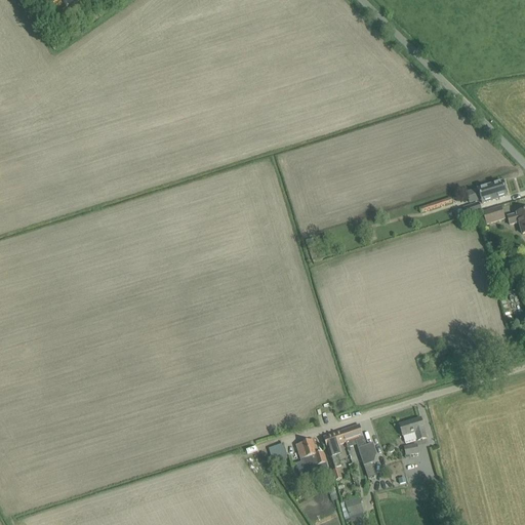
[(68,0),(46,0),(43,2),(51,15),(71,4),(68,0)]
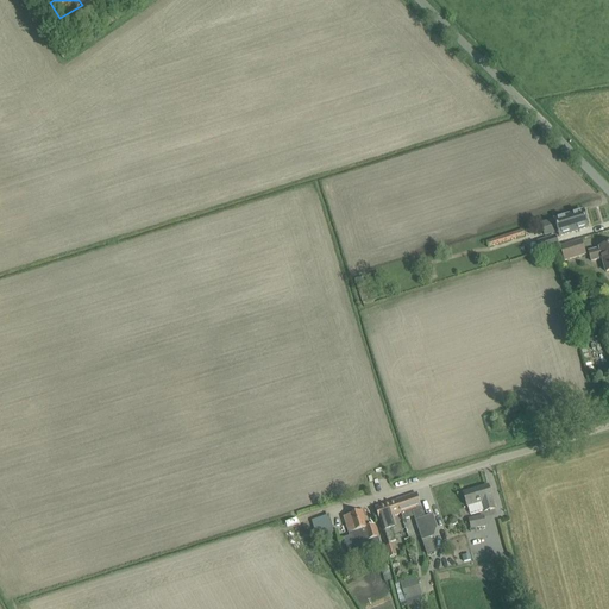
[(583,213),(583,212),(541,224),(545,236),(558,231),(560,237),(588,228),(585,221),(588,219),(586,214),(583,213)]
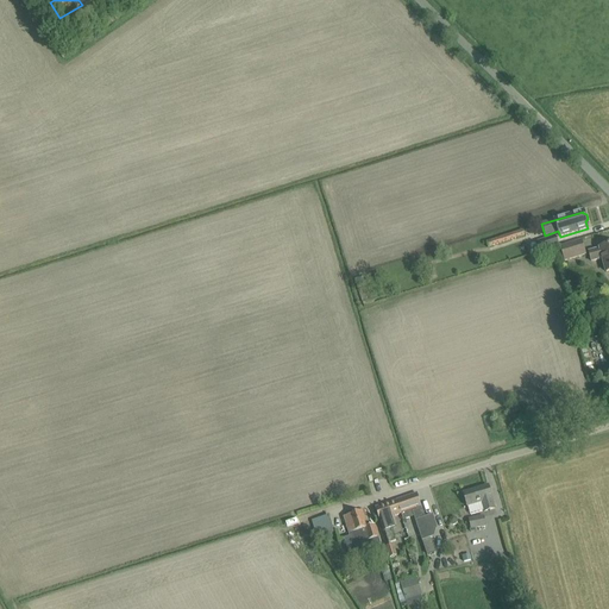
[(522,230),(487,242),(488,248),(525,236),(522,230)]
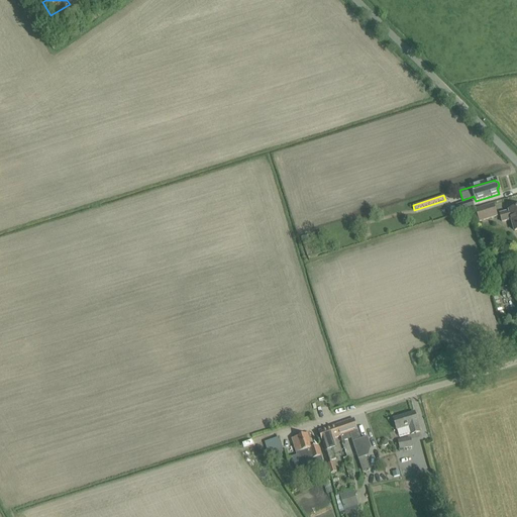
[(456,206),(459,213),(474,209),(471,201),(456,206)]
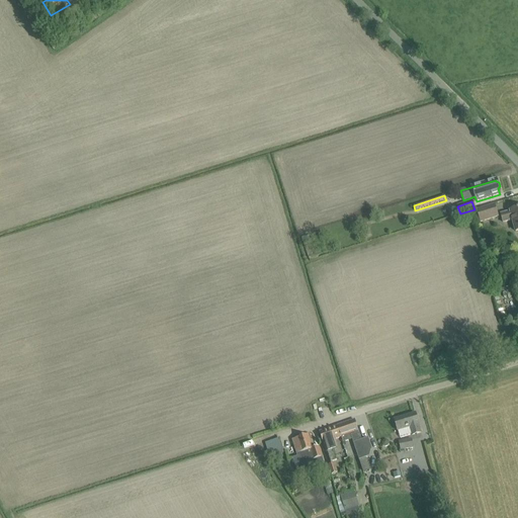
[(481,223),(498,217),(494,205),(477,210),(481,223)]
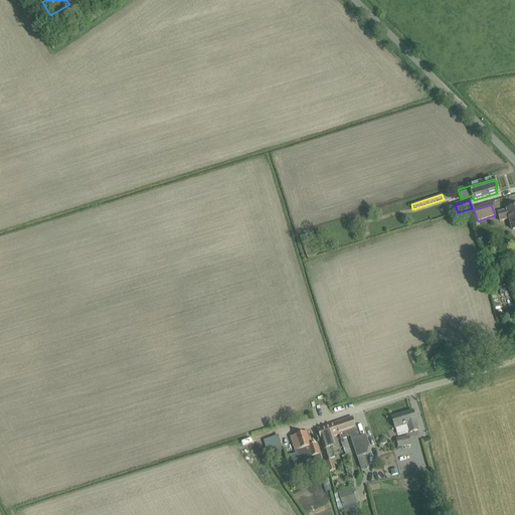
[(514,229),(514,208),(498,213),(500,221),(509,219),(513,230),(514,229)]
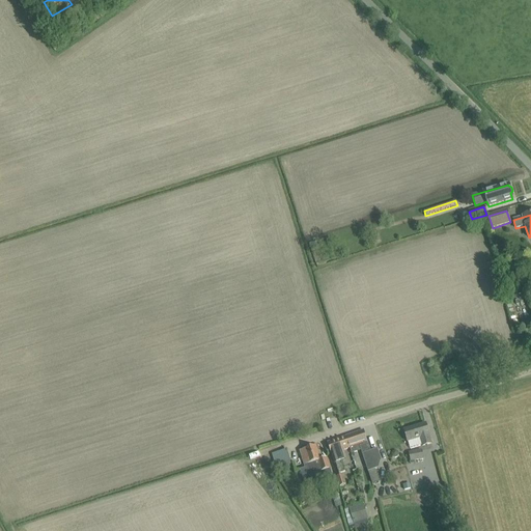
[(425,424),(404,430),(410,449),(422,445),(422,446),(431,444),(429,436),(428,434),(425,424)]
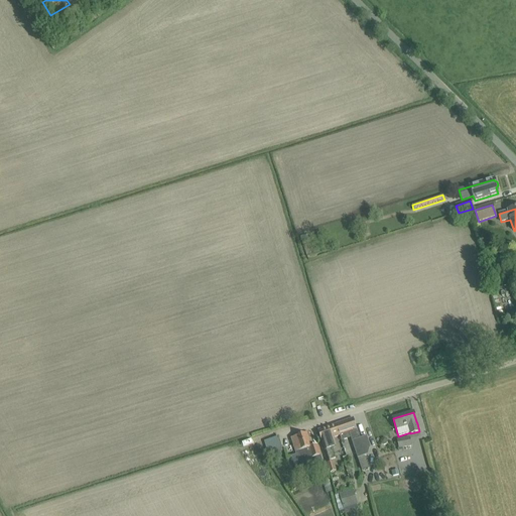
[(353,418),(336,424),(340,435),(342,440),(351,437),(358,459),(367,456),(365,448),(371,446),(367,436),(361,438),(359,430),(357,431),(353,418)]
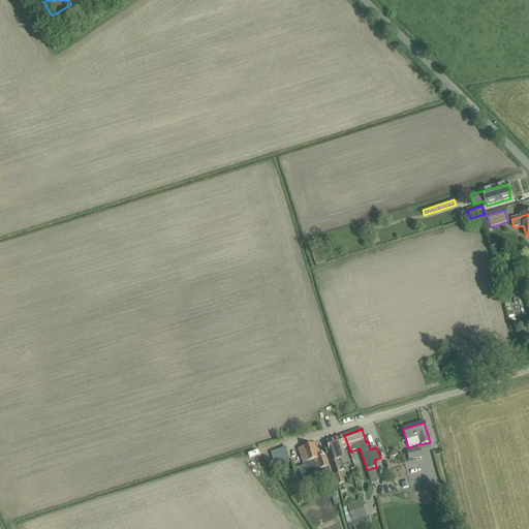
[(342,448),(348,446),(344,435),(328,441),(327,440),(327,441),(333,461),(334,460),(338,472),(344,470),(341,460),(346,459),(342,448)]
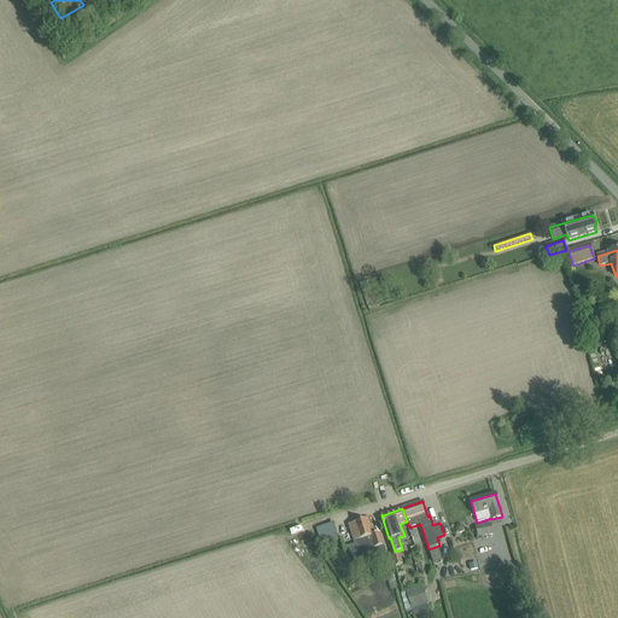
[(366,560),(386,553),(380,532),(373,535),(368,520),(363,522),(362,520),(357,522),(357,524),(349,526),(355,544),(349,547),(356,571),(368,566),(366,560)]
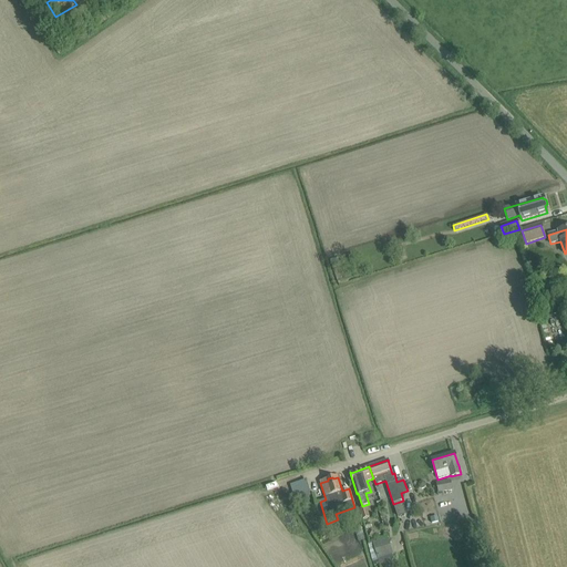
[(436,484),(439,493),(452,490),(450,481),(436,484)]
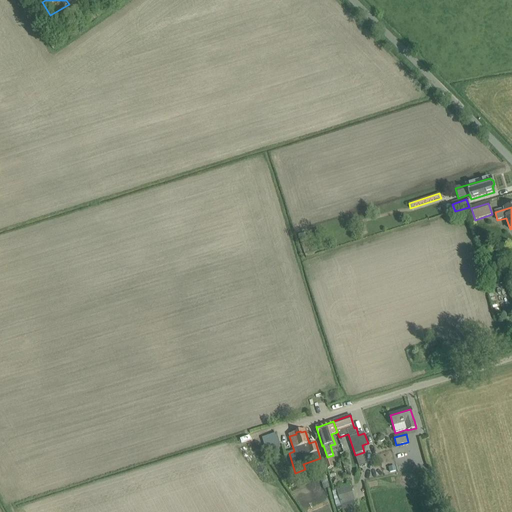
[(267,452),(280,448),(278,442),(265,446),(267,452)]
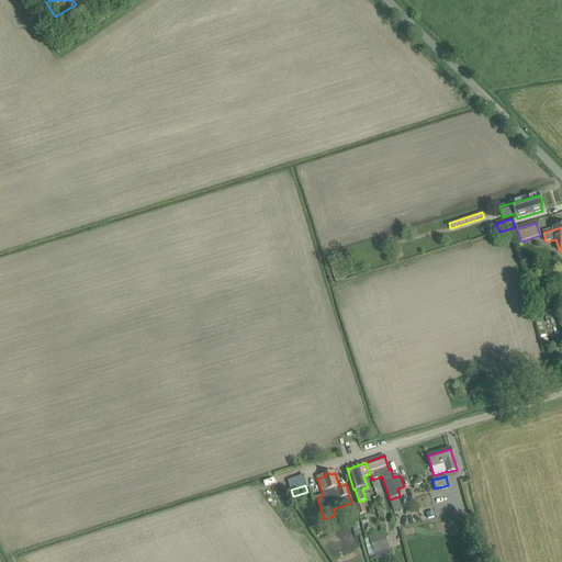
[(367,513),(362,502),(357,505),(360,515),(367,513)]
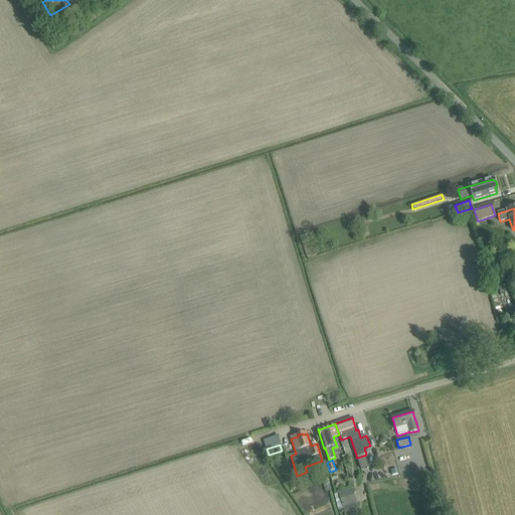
[(356,504),(351,489),(338,493),(343,508),(356,504)]
